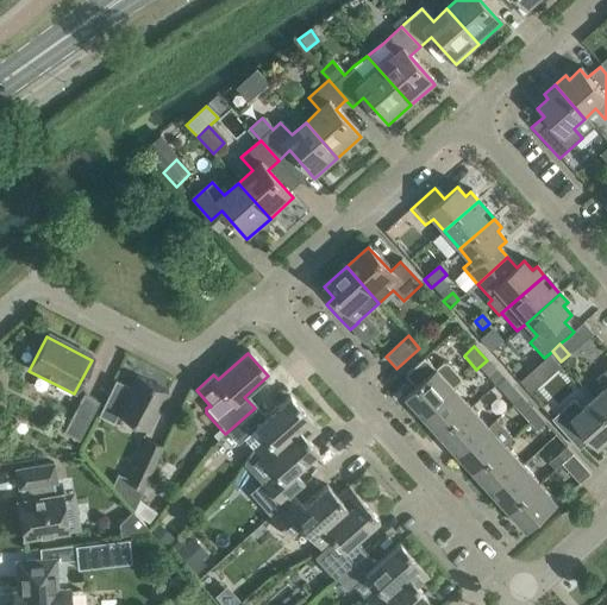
[(551,354),(539,365),(549,377),(562,365),(551,354)]
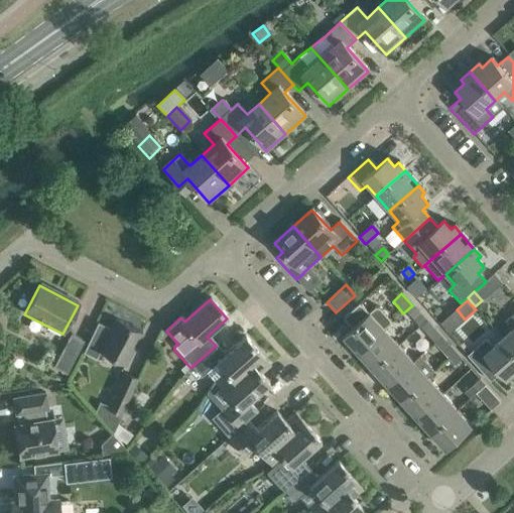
[(343,338),(358,354),(383,331),(391,324),(379,309),(374,309),(368,314),(359,304),(343,319),(352,330),(343,338)]
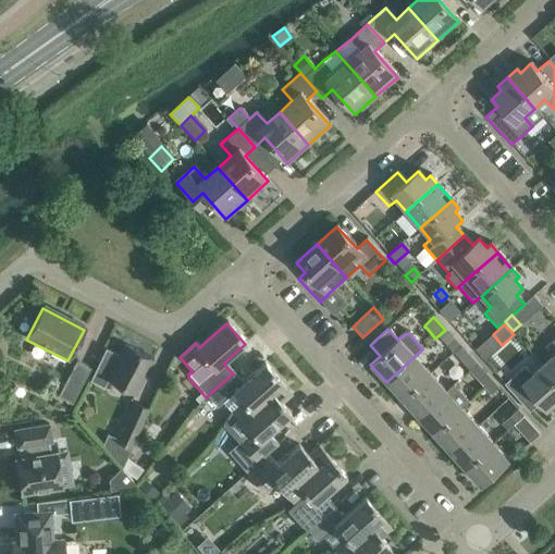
[(438,336),(453,354),(460,347),(445,330),(438,336)]
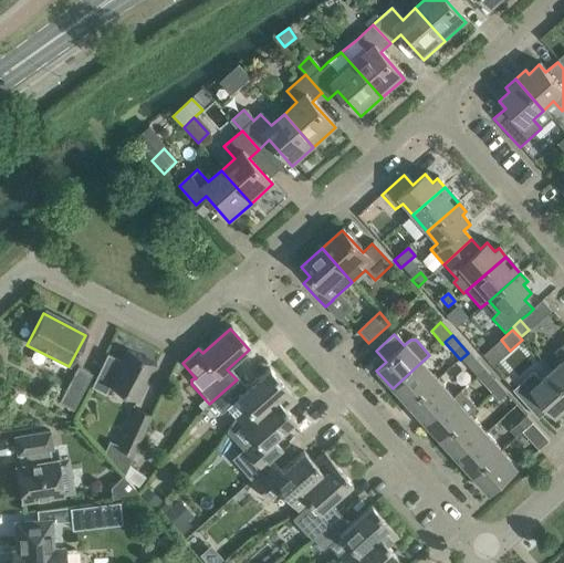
[(561,364),(551,373),(563,387),(563,344),(553,355),(561,364)]
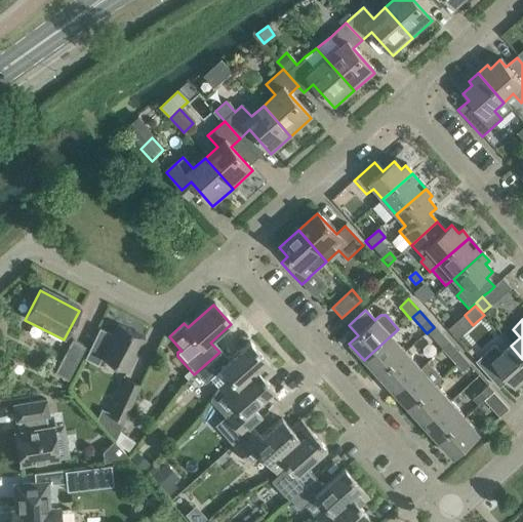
[(98,359),(126,373),(144,340),(117,326),(111,336),(99,330),(83,360),(95,366),(98,359)]
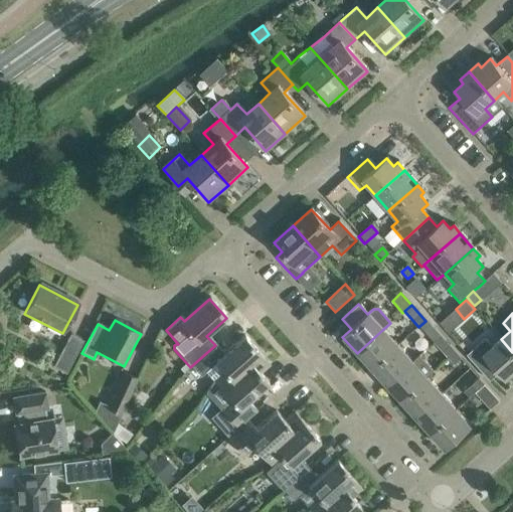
[(433,343),(434,343),(441,337),(425,321),(418,327),(416,329),(431,345),(433,343)]
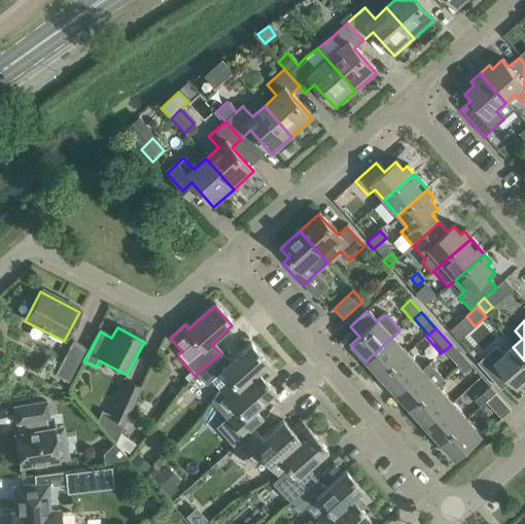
[(365,361),(381,378),(407,354),(391,338),(365,361)]
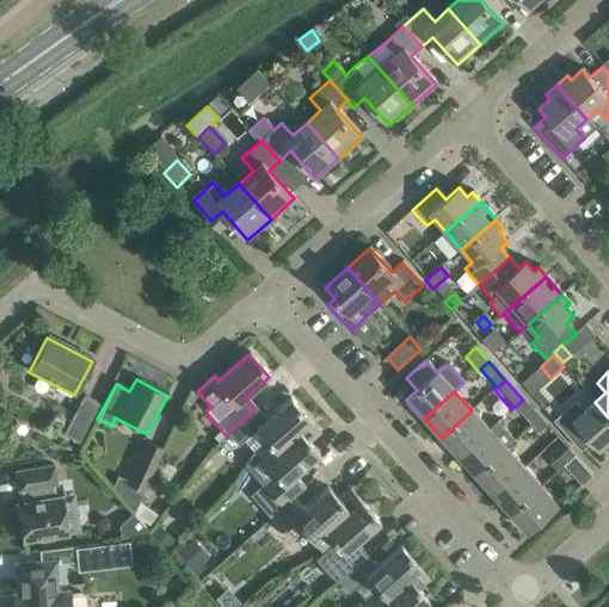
[(62,437),(78,445),(98,406),(82,397),(62,437)]
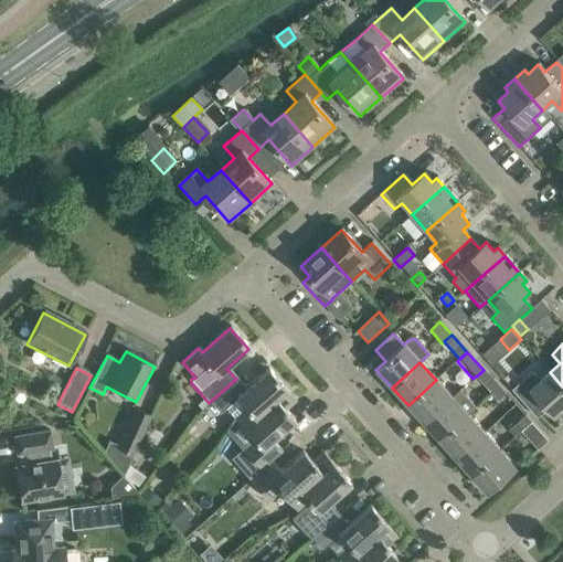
[(236,379),(209,403),(219,415),(225,410),(233,420),(244,410),(254,420),(275,402),(284,412),(295,402),(267,370),(245,390),(236,379)]
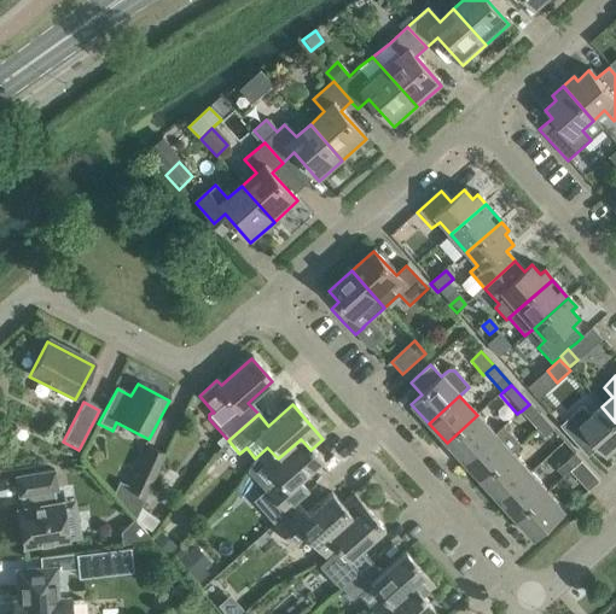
[(521,411),(538,431),(546,424),(529,404),(521,411)]
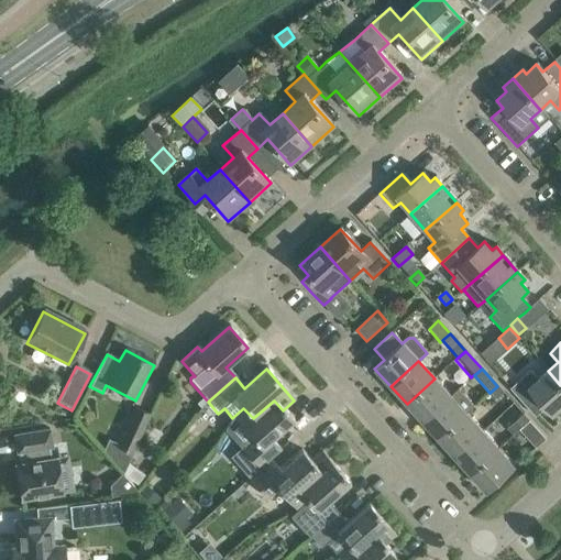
[(560,385),(548,371),(538,381),(529,371),(509,390),(535,418),(545,408),(552,416),(560,407),(560,385)]
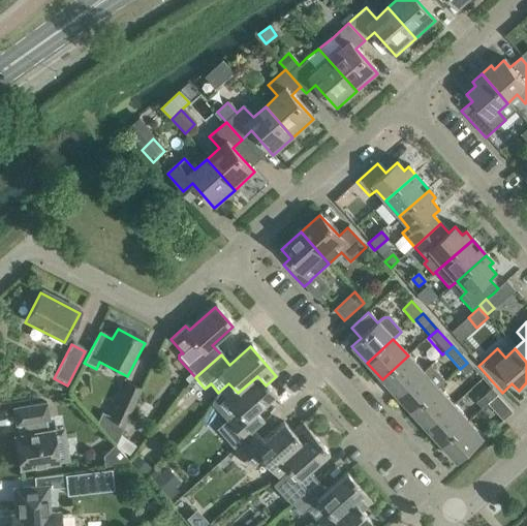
[(382,379),(397,396),(423,372),(408,356),(382,379)]
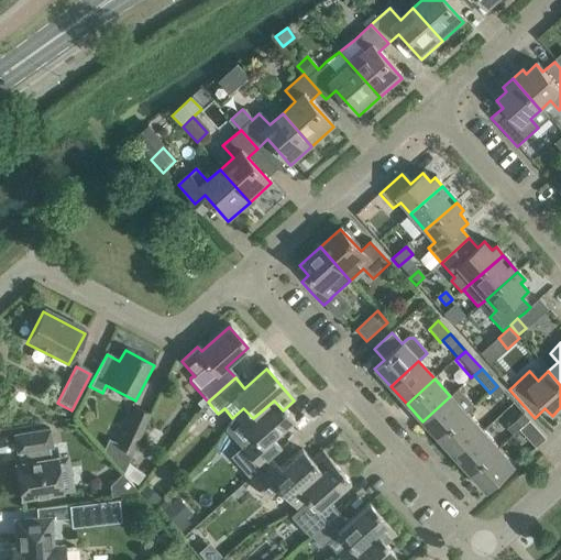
[(490,393),(496,401),(504,393),(497,386),(490,393)]
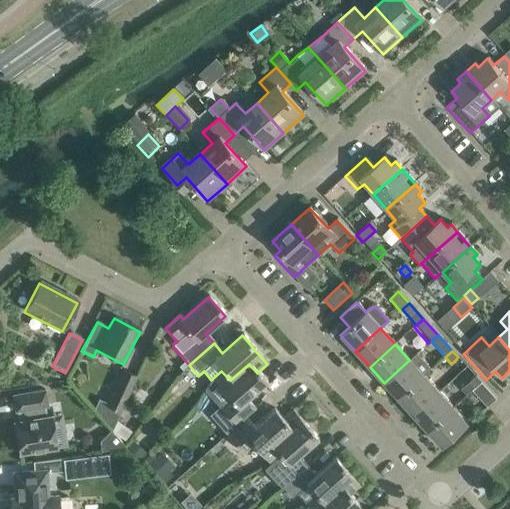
[(398,399),(424,376),(431,370),(416,354),(409,360),(384,383),(398,399)]
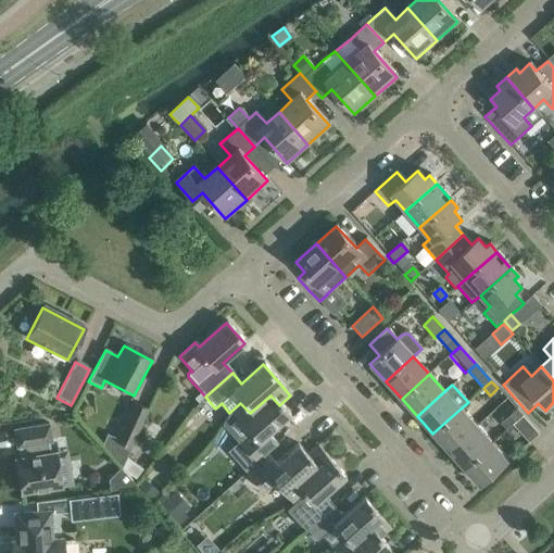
[(229,413),(221,427),(254,465),(266,454),(277,445),(267,435),(289,416),(279,405),(271,396),(250,413),(240,403),(229,413)]
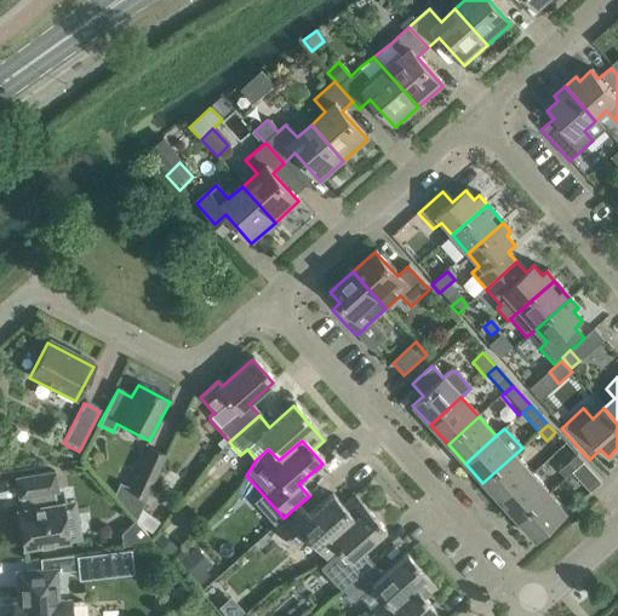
[(129,494),(121,491),(116,501),(135,522),(164,458),(148,450),(129,494)]
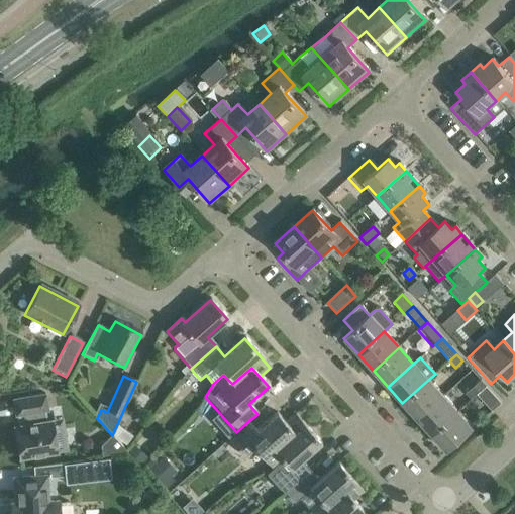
[(402,403),(417,419),(442,397),(428,380),(402,403)]
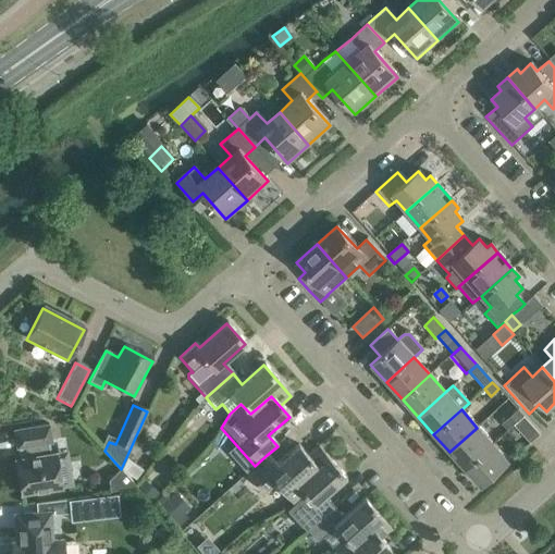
[(509,417),(516,423),(523,417),(517,410),(509,417)]
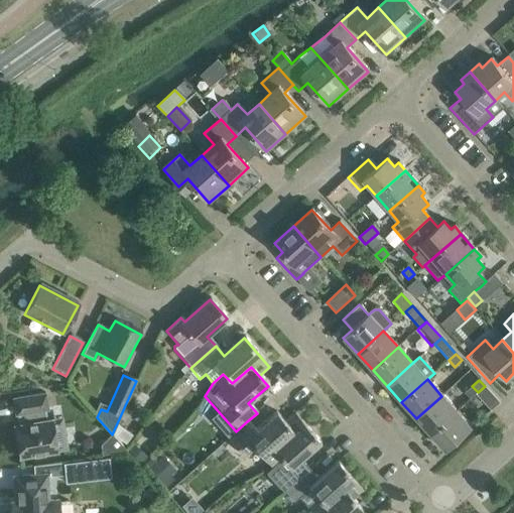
[(485,386),(478,392),(476,395),(490,411),(500,402),(485,386)]
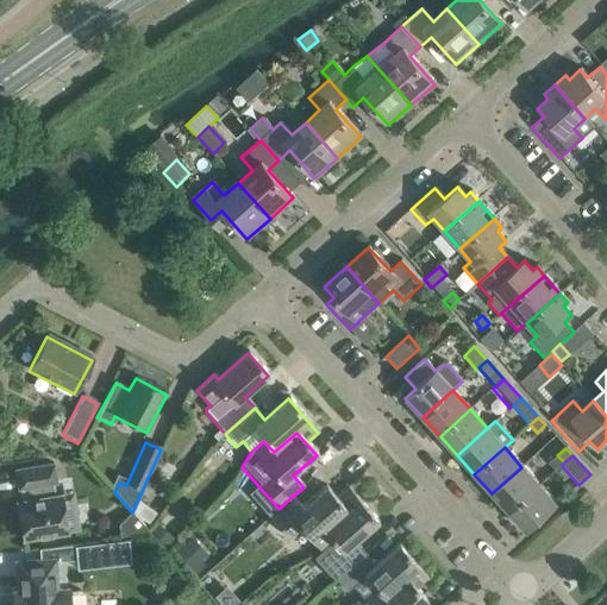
[(24,503),(16,504),(22,541),(66,534),(60,497),(52,498),(51,485),(55,484),(52,466),(14,472),(17,491),(22,490),(24,503)]
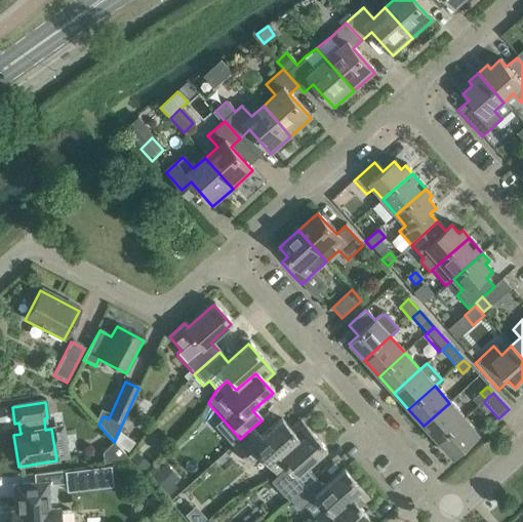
[(424,426),(438,442),(465,419),(449,403),(424,426)]
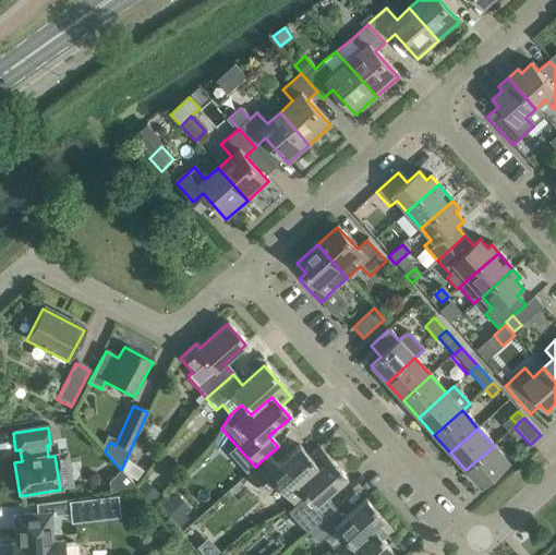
[(494,446),(466,470),(482,489),(509,463),(494,446)]
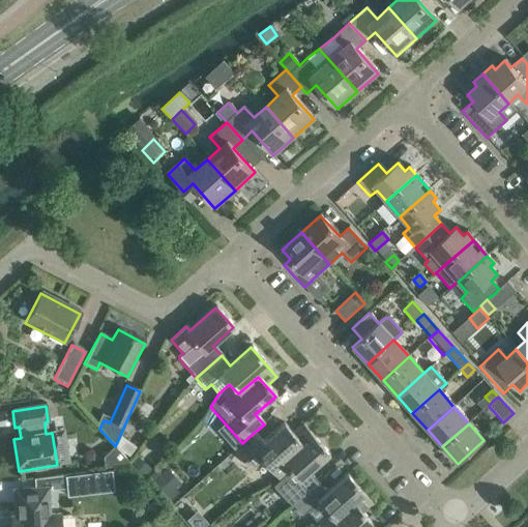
[(262,443),(254,433),(242,443),(233,451),(251,471),(261,462),(279,481),(290,472),(281,463),(300,445),(291,435),(292,435),(283,425),(262,443)]
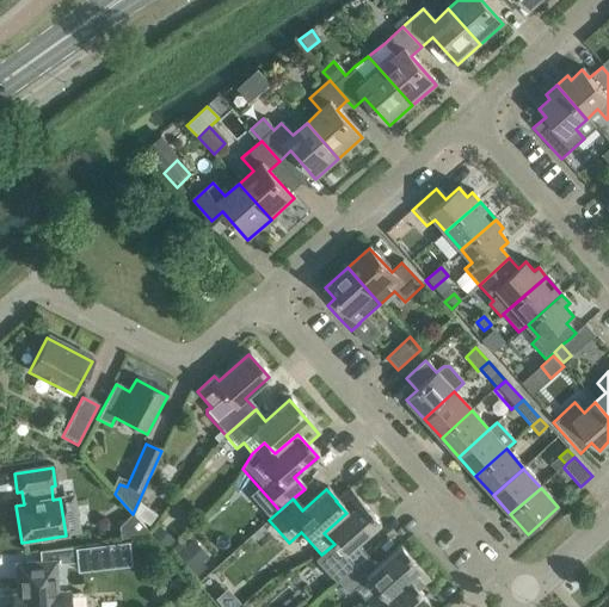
[(349,490),(337,501),(336,501),(346,513),(324,533),(334,544),(321,555),(315,561),(336,583),(365,557),(355,545),(379,525),(349,490)]
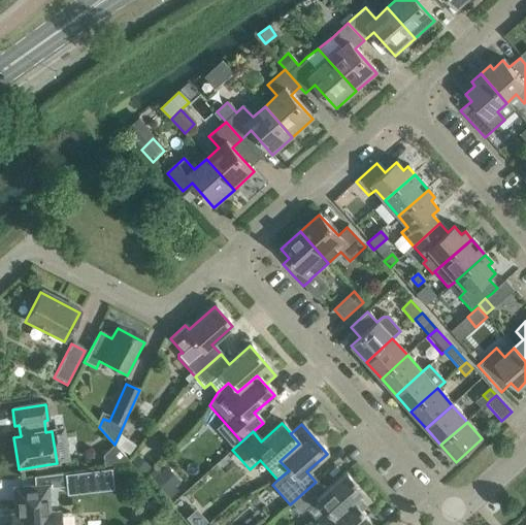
[(117,449),(129,457),(136,448),(124,439),(117,449)]
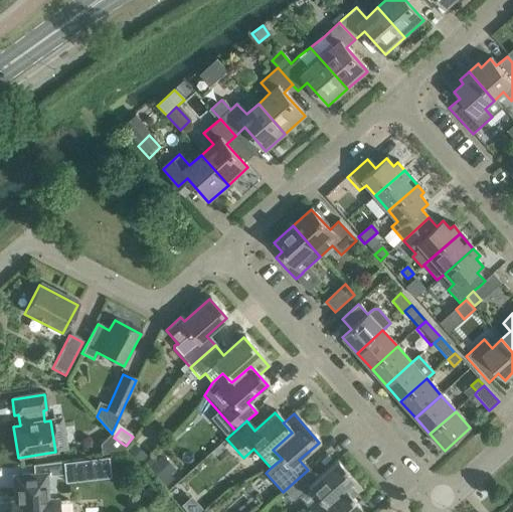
[(100,445),(101,456),(126,452),(111,435),(100,445)]
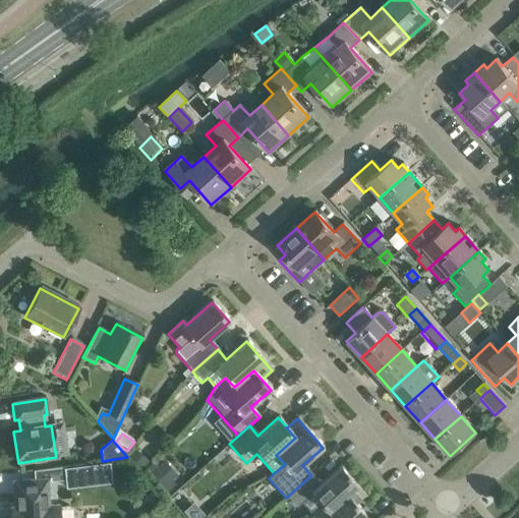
[(311,475),(286,498),(296,508),(301,504),(308,513),(319,504),(320,503),(328,513),(347,496),(355,506),(356,505),(366,497),(340,467),(320,484),(311,475)]
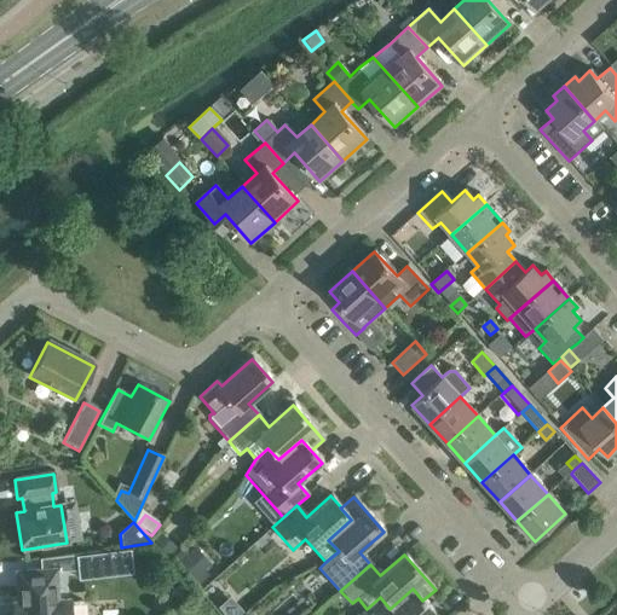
[(12,605),(12,614),(84,614),(84,607),(80,602),(69,603),(56,603),(53,572),(16,574),(18,605),(12,605)]
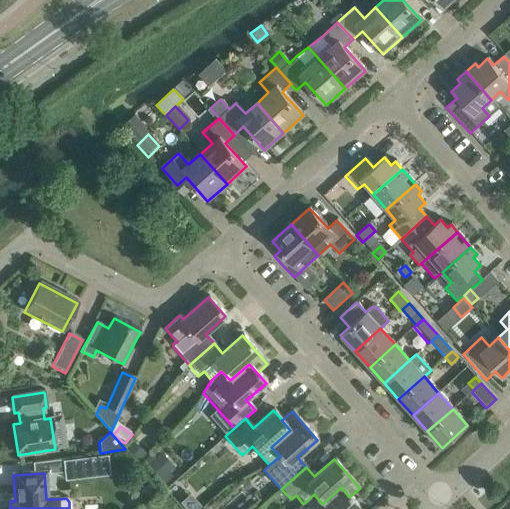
[(306,507),(304,508),(355,508),(358,506),(350,496),(349,497),(341,487),(322,504),(314,494),(313,495),(303,504),(306,507)]
